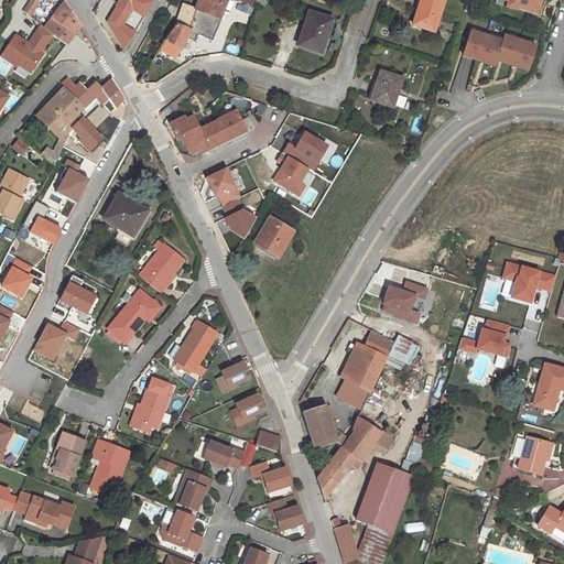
[(41,0),(30,0),(23,12),(30,18),(41,0)]
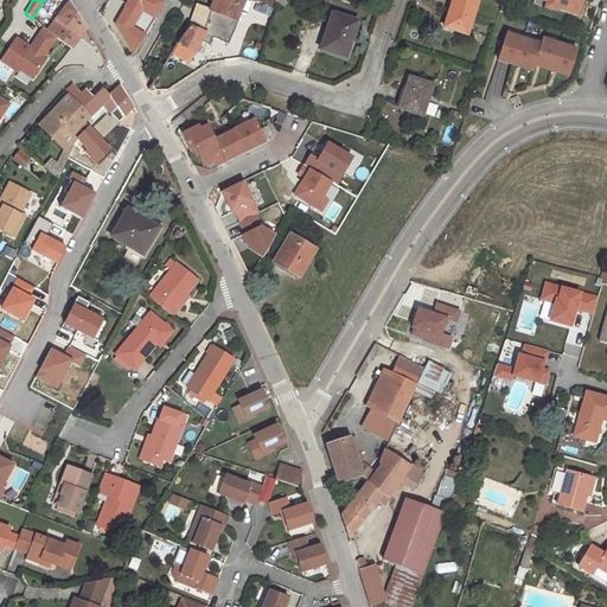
[(152,17),(160,1),(159,0),(133,0),(131,5),(152,17)]
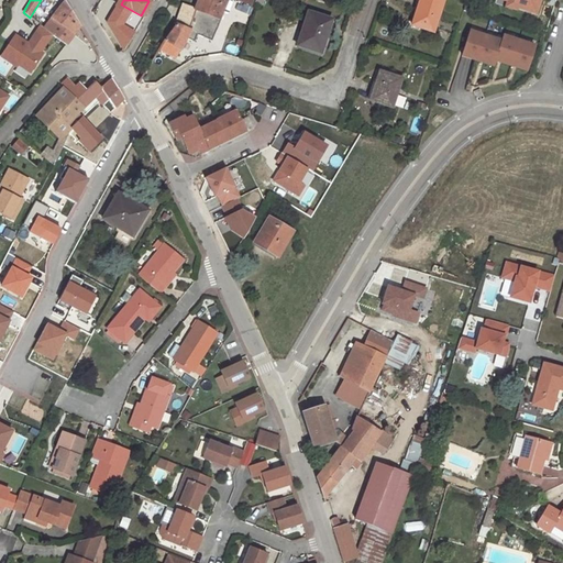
[(199,0),(196,9),(219,19),(221,13),(225,0),(199,0)]
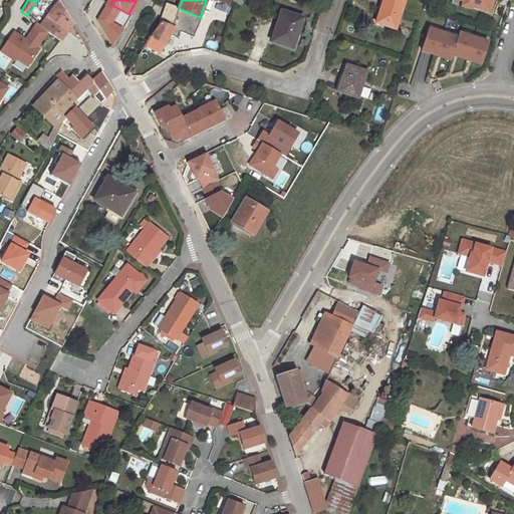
[(222,5),(211,0),(206,0),(202,12),(213,17),(216,13),(217,14),(222,5)]
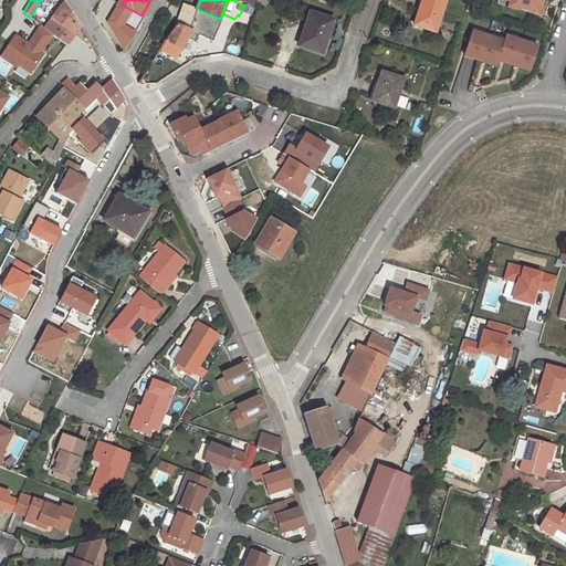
[(444,0),(422,0),(420,8),(419,9),(413,25),(435,32),(444,0)]
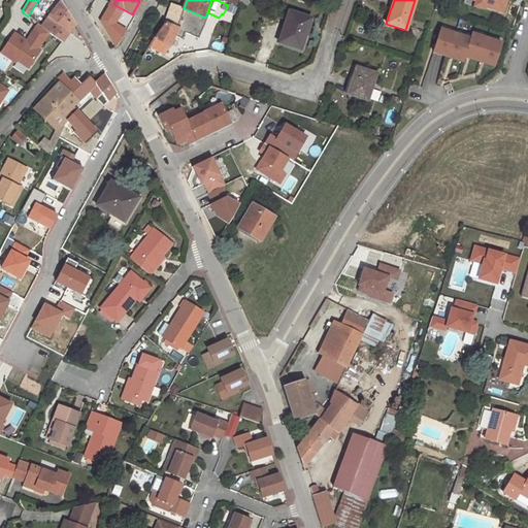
[(471,0),(476,1),(476,0),(485,3),(484,7),(502,13),(506,0),(471,0)]
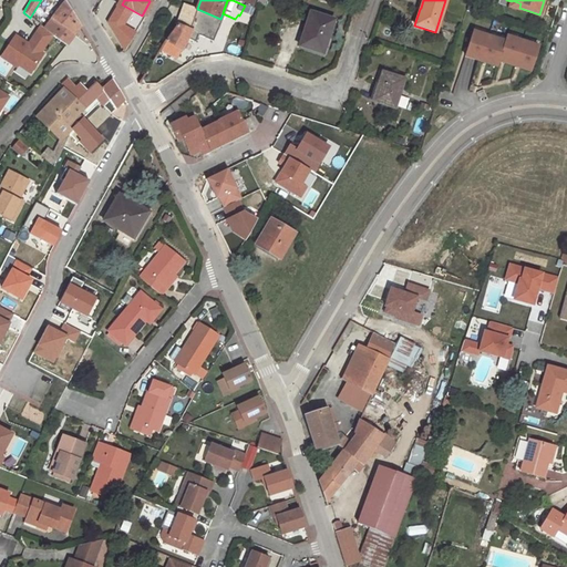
[(521,3),(512,0),(512,1),(509,7),(518,10),(519,8),(521,3)]
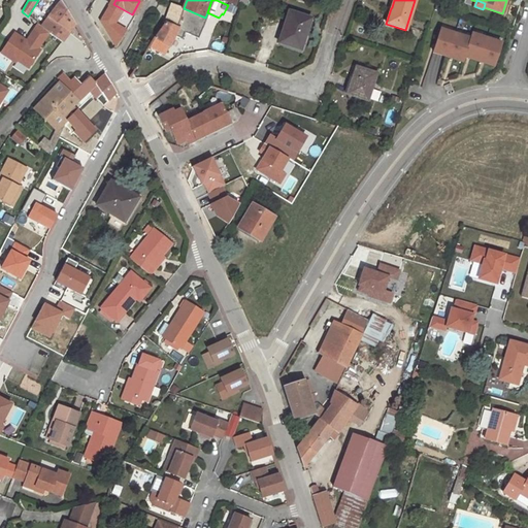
[(74,26),(61,2),(58,5),(52,12),(41,27),(48,33),(62,42),(74,26)]
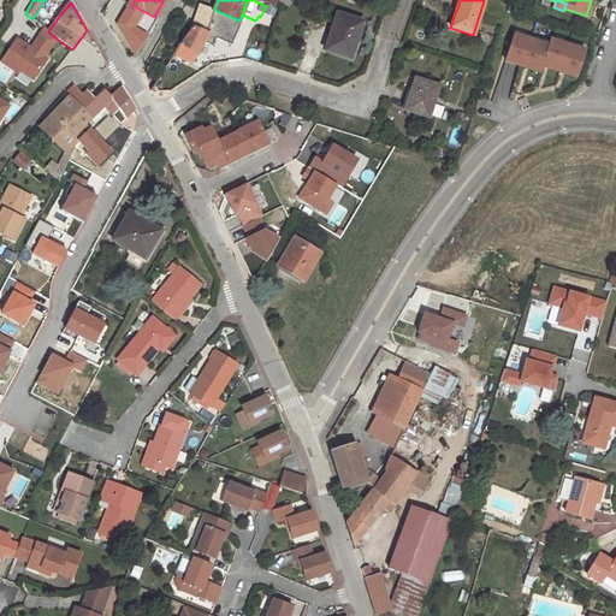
[(60,15),(67,6),(65,3),(57,12),(60,15)]
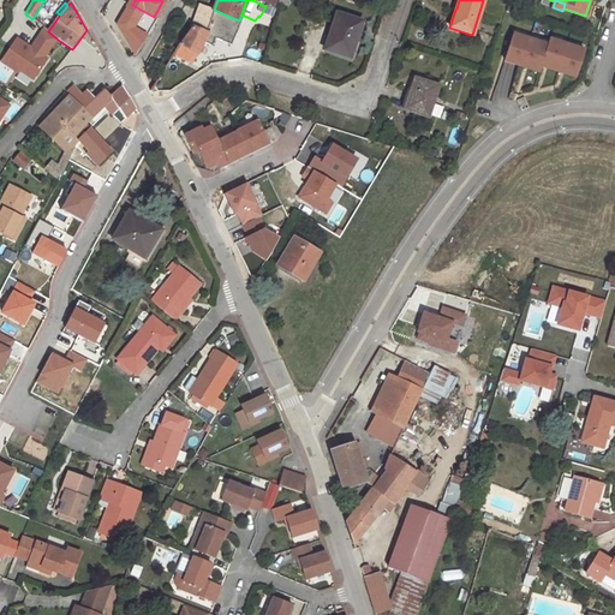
[(148,27),(154,17),(132,5),(126,15),(148,27)]
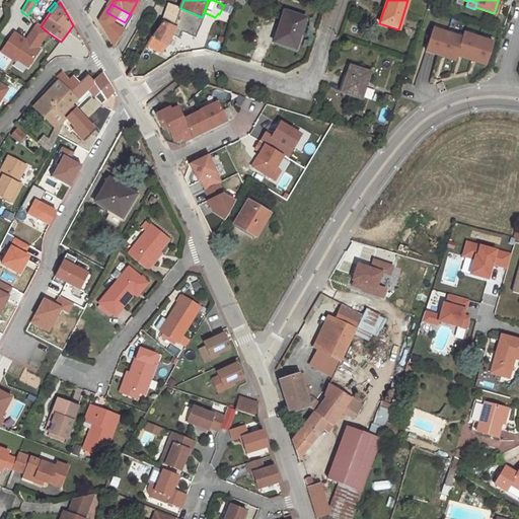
[(173,27),(180,8),(169,4),(162,23),(173,27)]
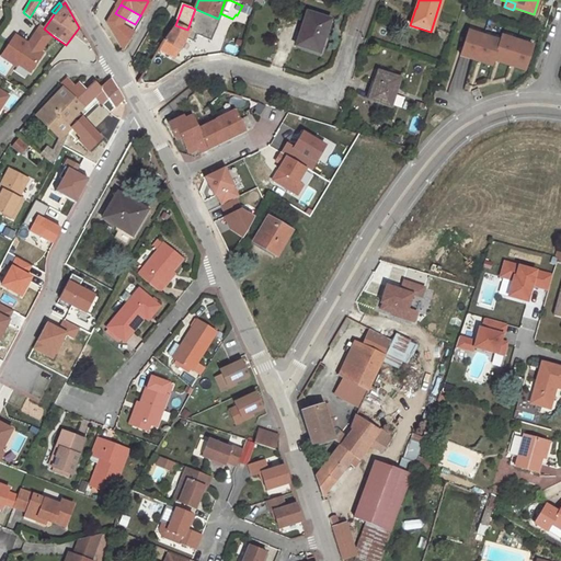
[(218,19),(195,9),(187,30),(175,25),(170,32),(165,37),(159,48),(158,49),(175,59),(186,38),(193,42),(196,35),(210,41),(220,19),(218,19)]
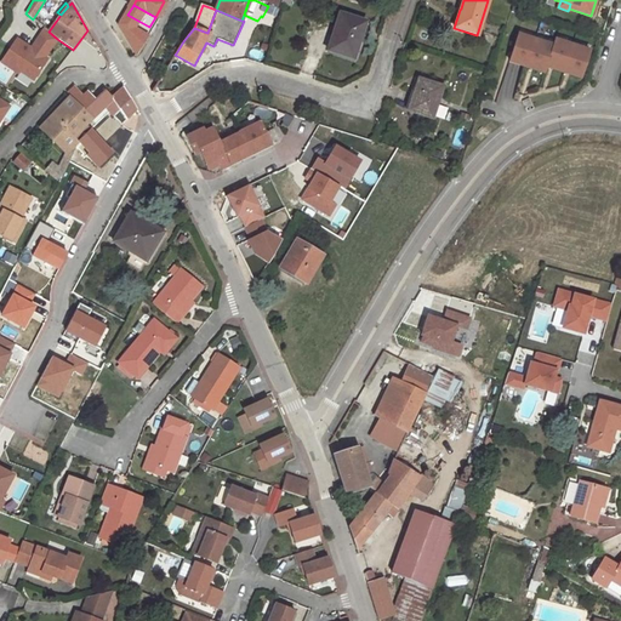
[(365,22),(340,13),(328,51),(352,58),(358,40),(359,40),(365,22)]
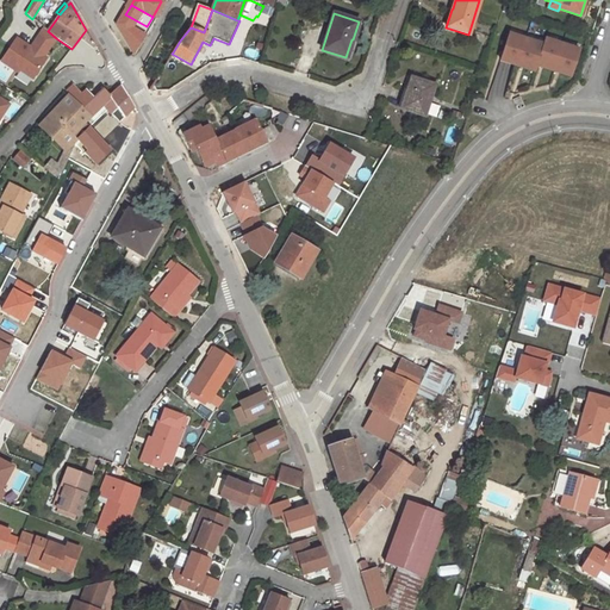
[(48,31),(44,27),(37,37),(50,47),(56,38),(48,31)]
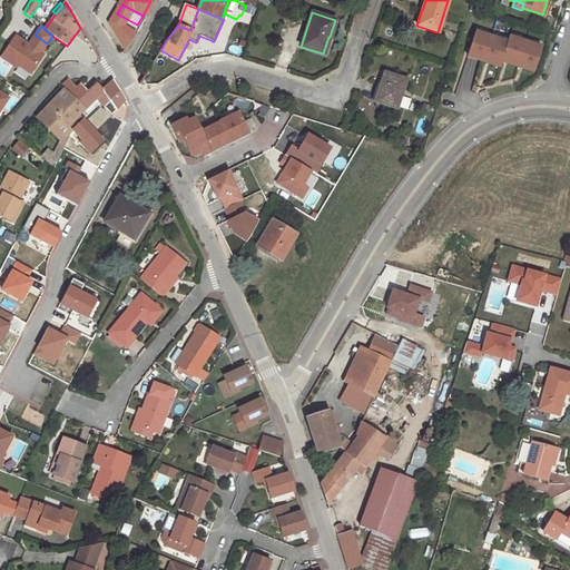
[(111,28),(106,31),(111,39),(117,36),(111,28)]
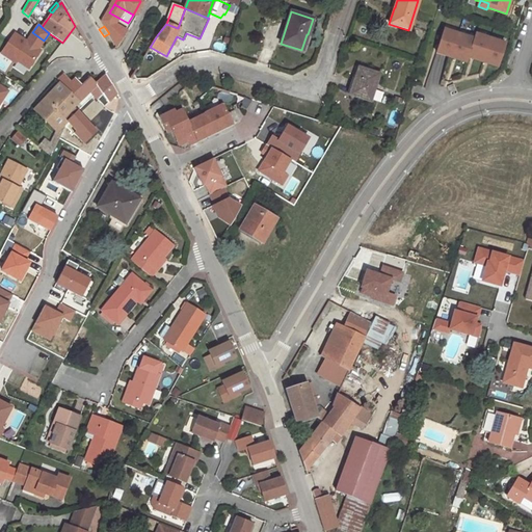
[(475,41),(445,31),(437,54),(468,63),(469,58),(499,68),(506,45),(477,35),(475,41)]
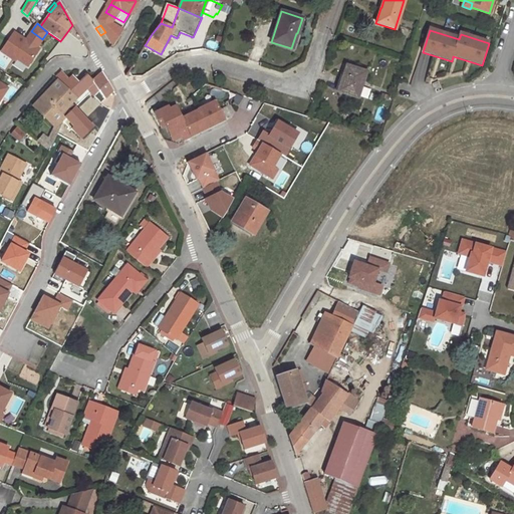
[(42,39),(31,31),(25,41),(36,48),(42,39)]
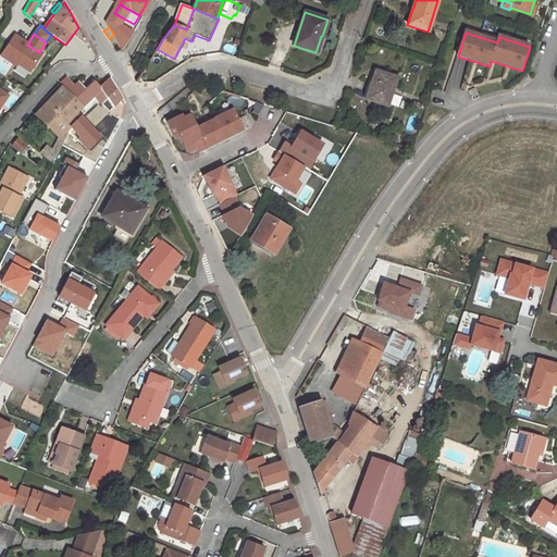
[(39,52),(27,45),(14,36),(1,56),(16,65),(17,63),(29,72),(41,54),(39,52)]
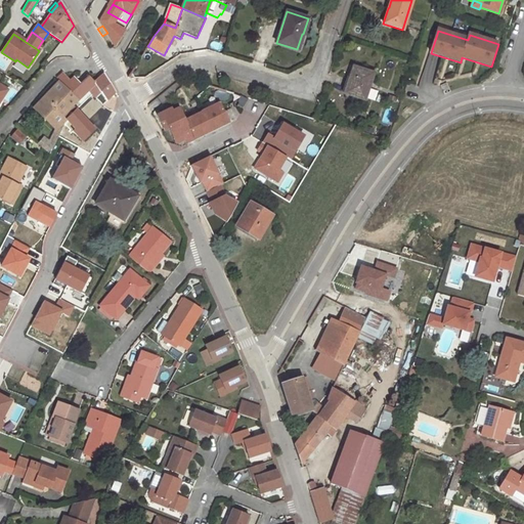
[(374,73),(353,67),(349,77),(351,78),(346,94),(364,100),(374,73)]
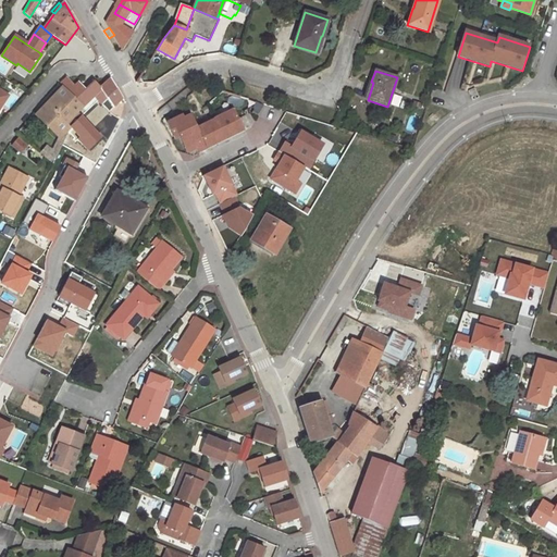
[(67,77),(61,83),(66,88),(73,96),(81,103),(84,108),(95,97),(100,104),(107,99),(100,89),(101,88),(94,82),(85,89),(78,82),(74,85),(67,77)]
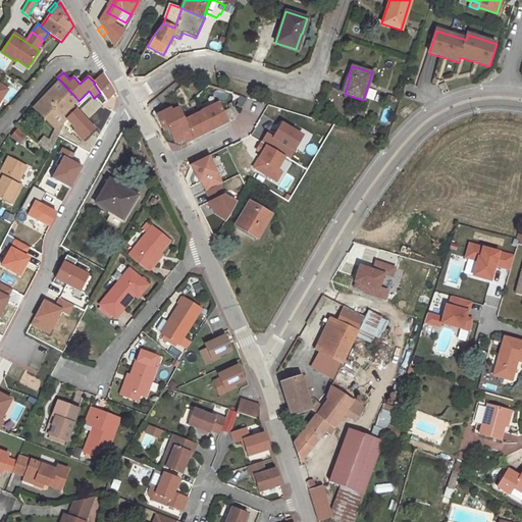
[(114,93),(103,75),(95,83),(94,84),(100,93),(106,100),(114,93)]
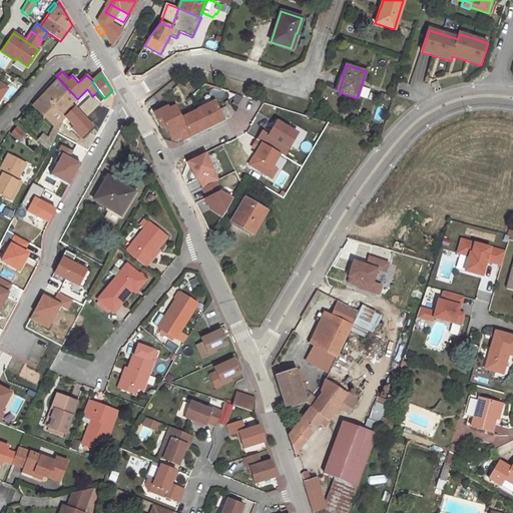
[(335,90),(339,92),(344,76),(342,75),(339,74),(335,90)]
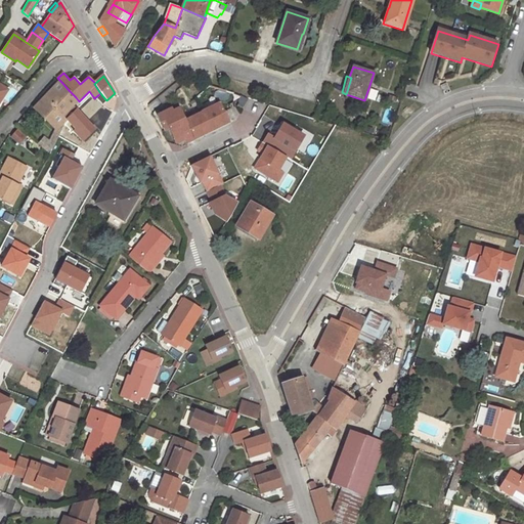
[(62,83),(57,78),(56,79),(59,83),(35,107),(57,129),(64,122),(63,122),(66,120),(62,117),(73,106),(79,101),(76,97),(69,90),(62,83)]
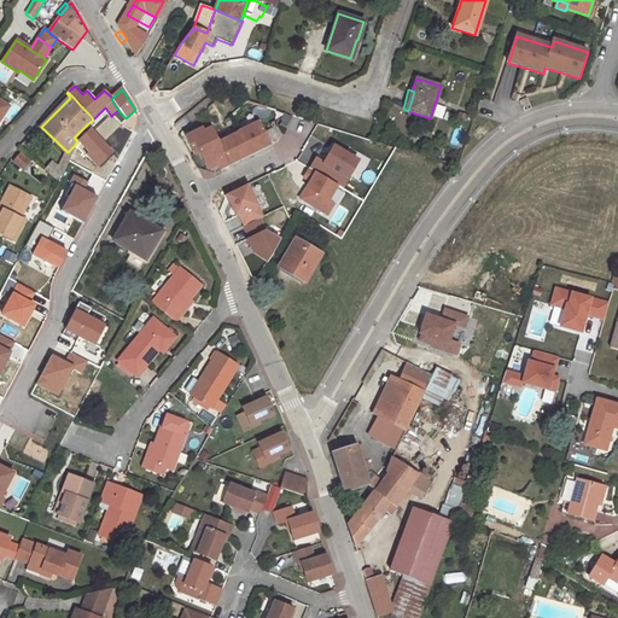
[(203,128),(186,136),(194,153),(199,152),(208,170),(220,164),(222,170),(270,146),(260,123),(258,122),(238,132),(238,133),(220,143),(213,127),(204,130),(203,128)]
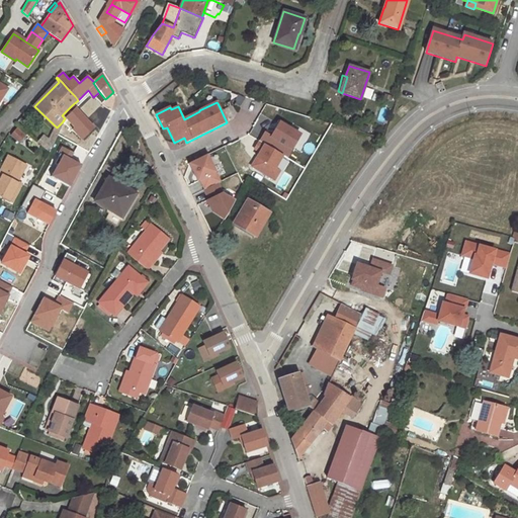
[(92,127),(72,105),(62,115),(65,118),(63,120),(64,120),(65,121),(66,123),(69,121),(70,119),(77,126),(75,128),(73,130),(82,140),(92,127)]
